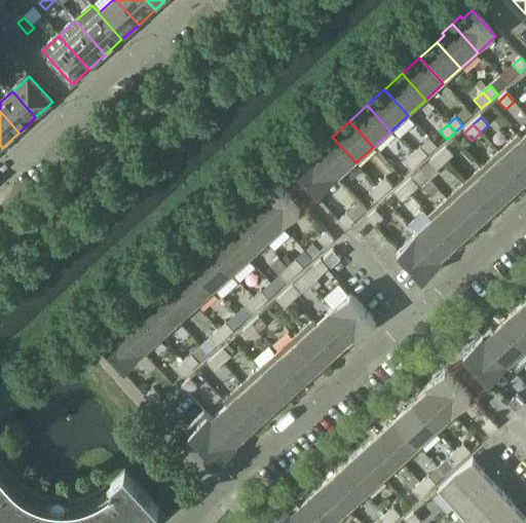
[(322,142),(312,150),(338,179),(355,162),(332,137),(324,144),(322,142)]
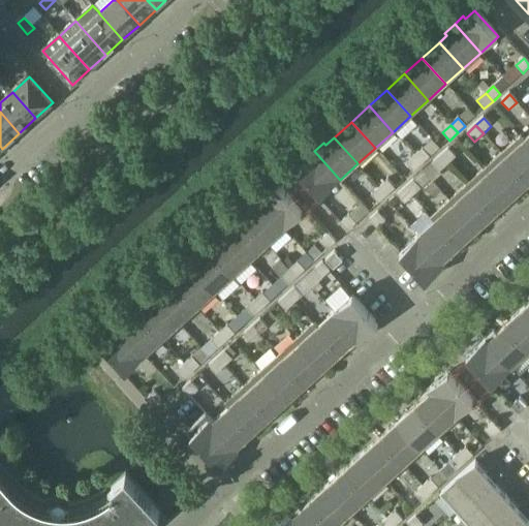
[(528,184),(528,149),(523,143),(524,142),(521,137),(502,154),(528,184)]
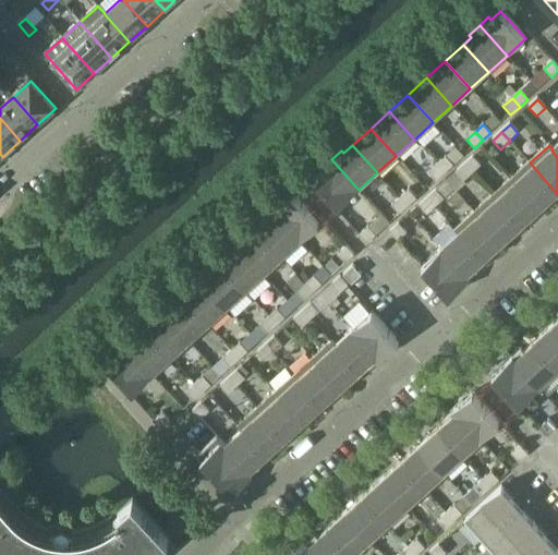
[(446,158),(437,166),(445,175),(453,167),(446,158)]
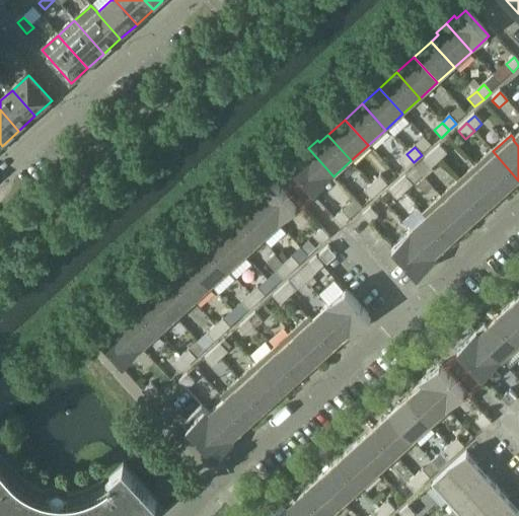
[(440,147),(433,154),(440,162),(447,155),(440,147)]
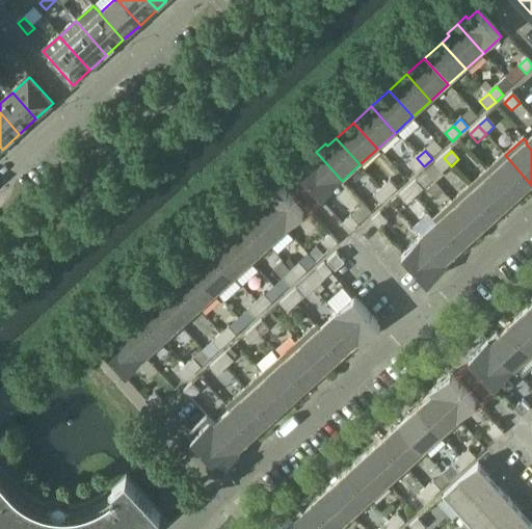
[(341,181),(342,181),(316,152),(307,160),(309,163),(299,170),(323,197),(341,181)]
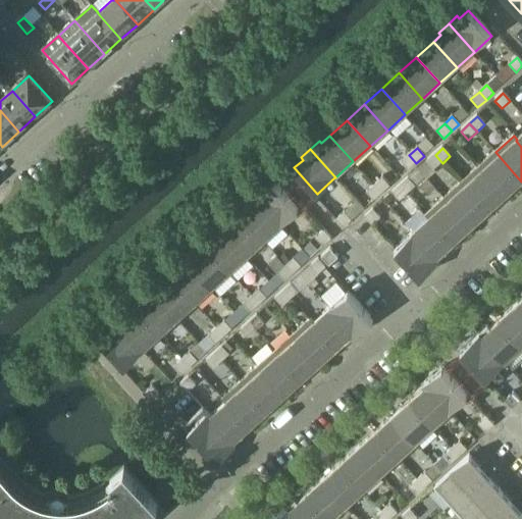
[(505,198),(521,182),(496,152),(478,168),(505,198)]
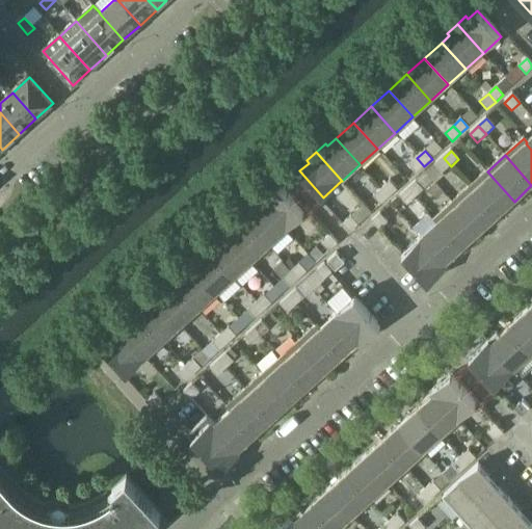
[(408,165),(417,174),(424,166),(417,158),(408,165)]
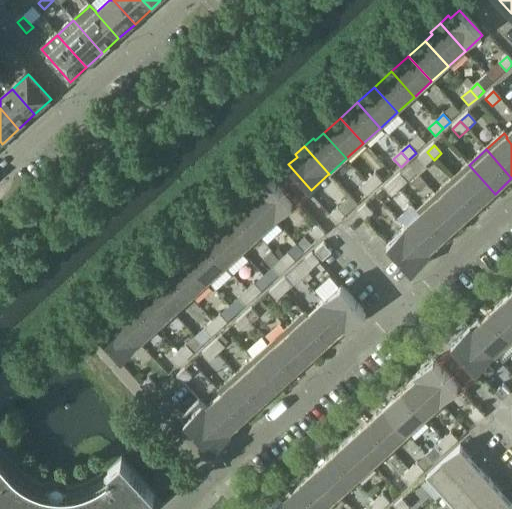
[(426,167),(434,160),(427,152),(419,159),(426,167)]
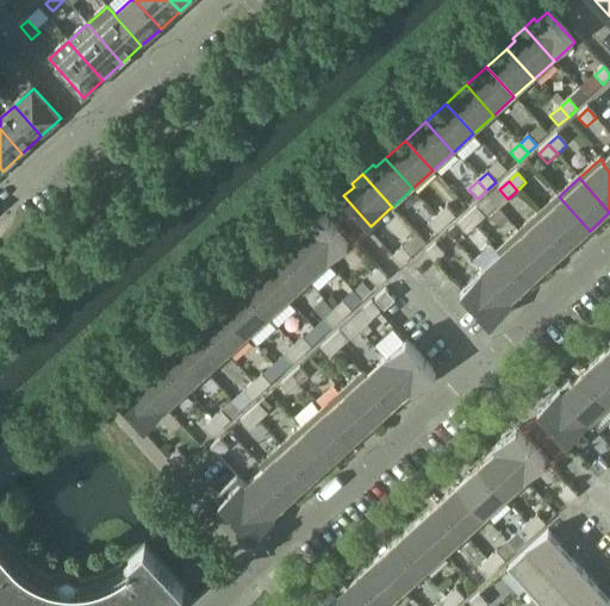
[(570,249),(590,231),(559,197),(539,214),(570,249)]
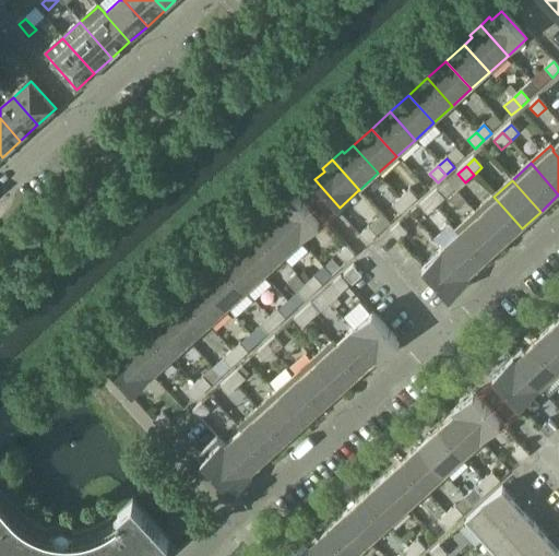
[(409,192),(402,199),(409,208),(417,200),(409,192)]
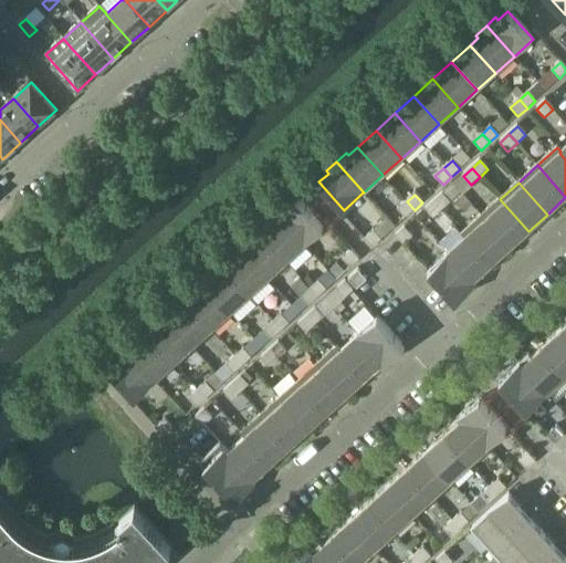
[(435,201),(442,210),(450,202),(442,195),(435,201)]
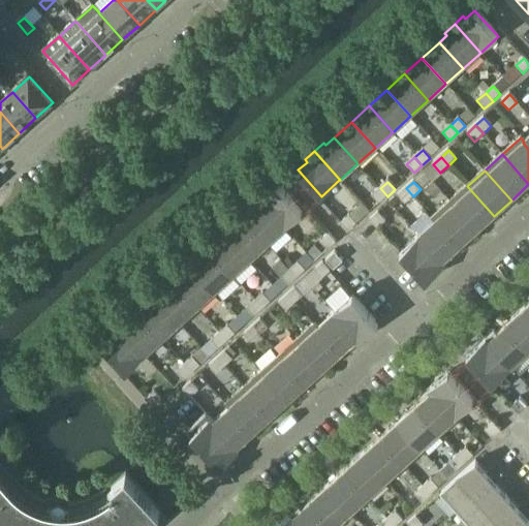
[(477,231),(494,216),(467,186),(449,202),(477,231)]
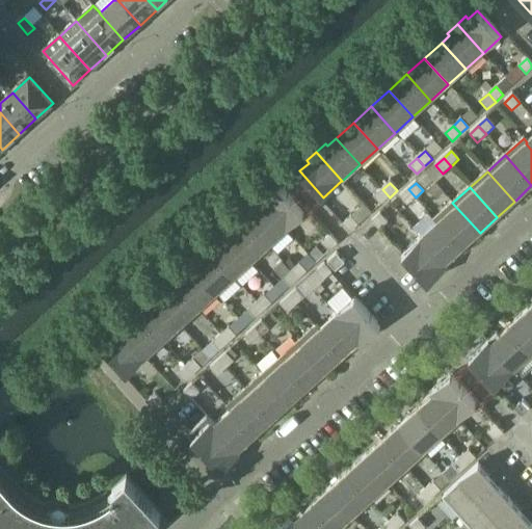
[(269,194),(261,202),(287,231),(304,214),(281,188),(271,196),(269,194)]
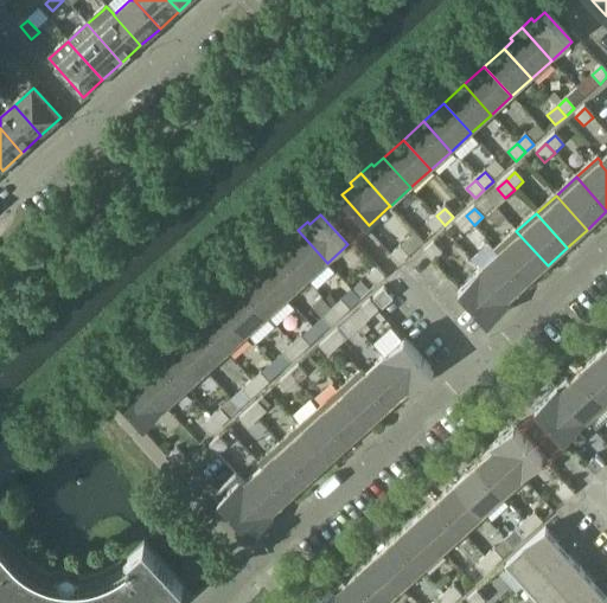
[(445,225),(436,216),(427,225),(435,233),(445,225)]
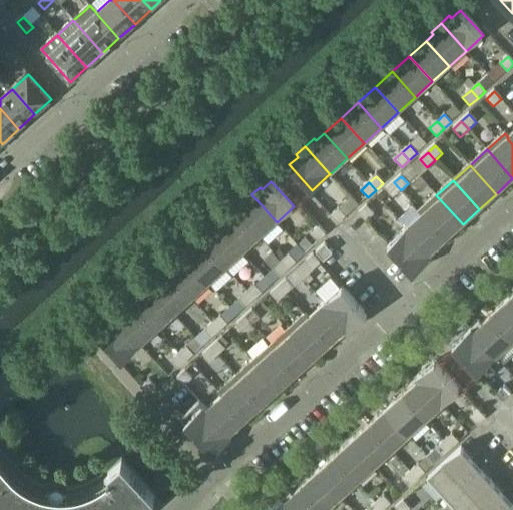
[(393,197),(401,190),(394,182),(386,190),(393,197)]
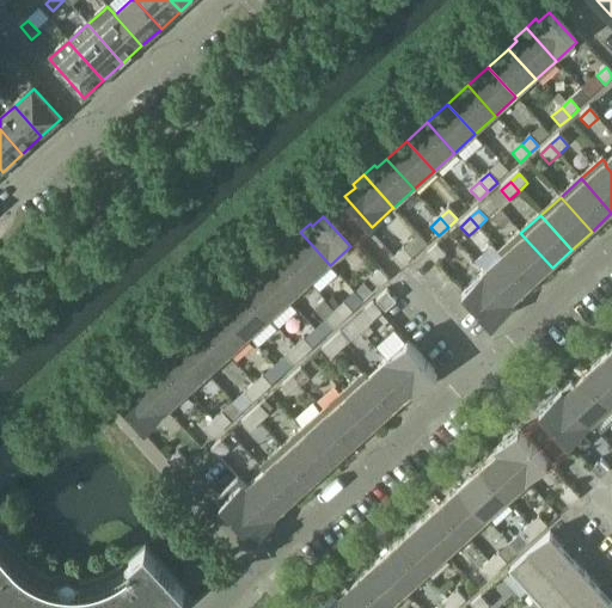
[(310,283),(330,265),(300,232),(288,243),(291,245),(282,253),(310,283)]
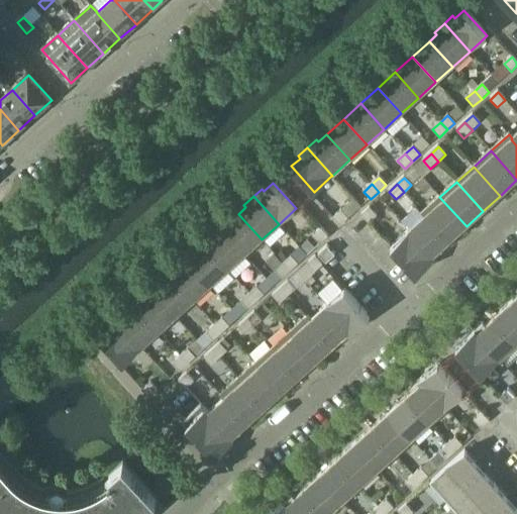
[(449,242),(467,226),(439,197),(421,214),(425,217),(426,216),(449,242)]
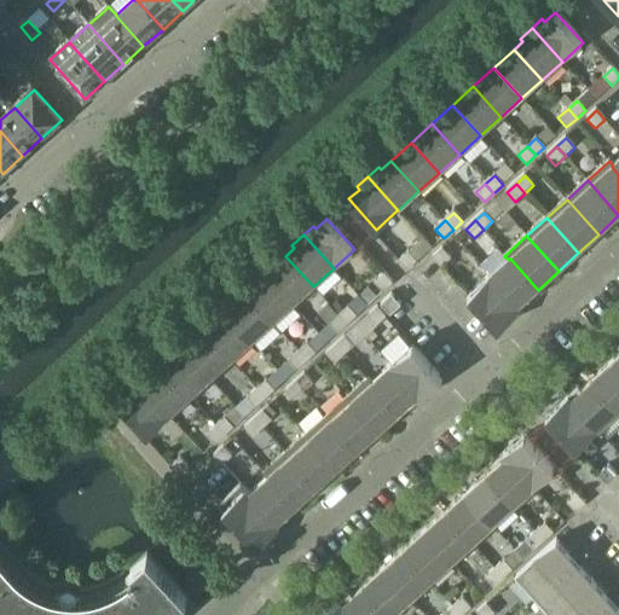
[(443,250),(433,259),(441,267),(451,260),(443,250)]
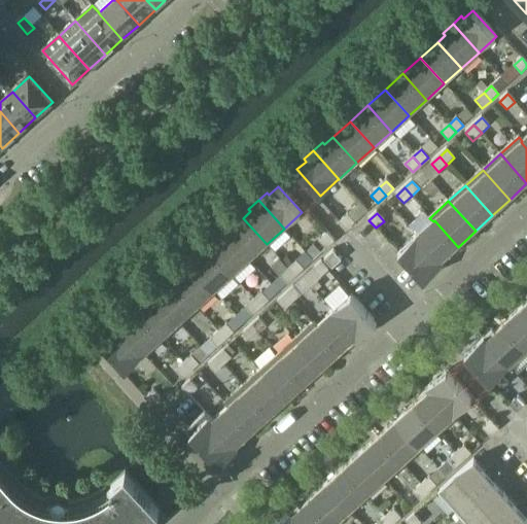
[(355,223),(348,215),(340,222),(347,231),(355,223)]
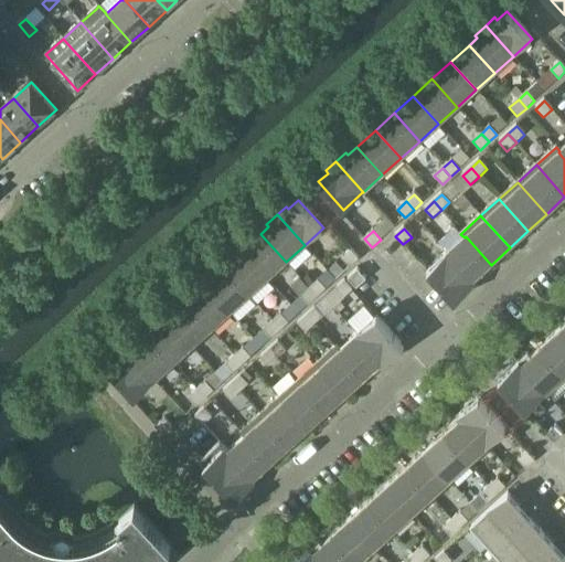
[(260,234),(242,251),(267,278),(286,262),(260,234)]
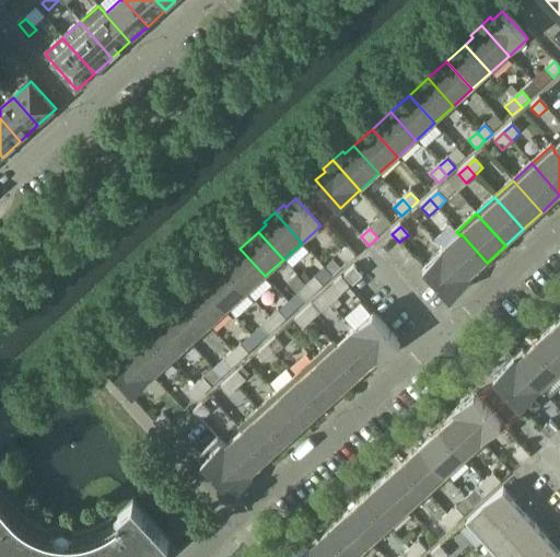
[(462,234),(461,235),(443,252),(470,281),(480,273),(478,270),(487,263),(462,234)]
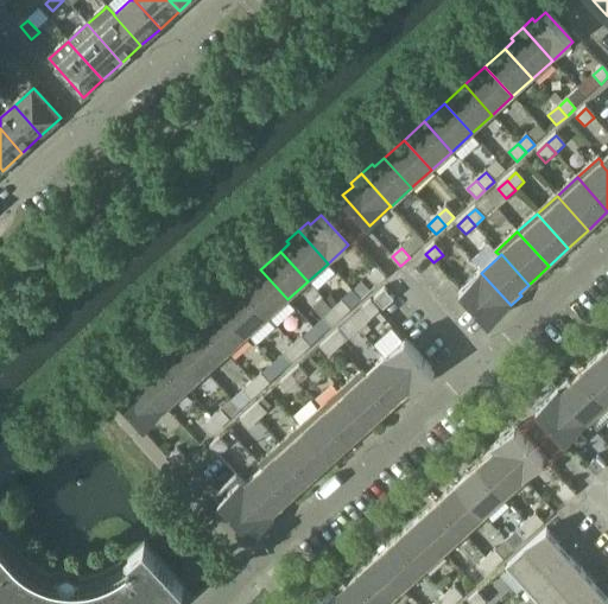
[(240,287),(267,318),(287,299),(260,269),(240,287)]
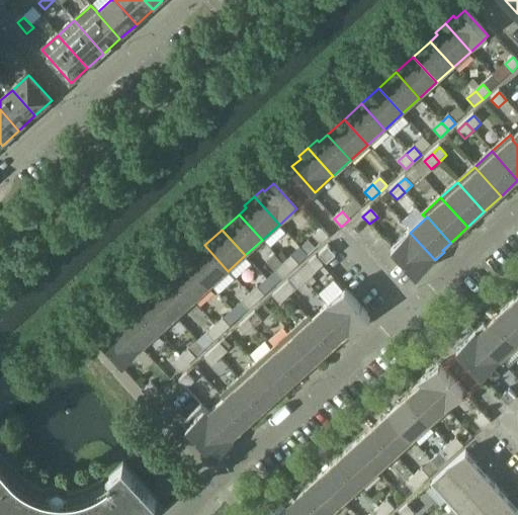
[(321,245),(329,238),(322,230),(314,238),(321,245)]
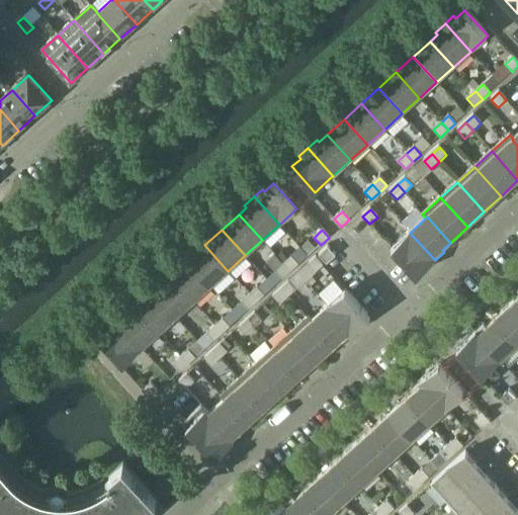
[(426,268),(435,260),(410,233),(392,249),(417,276),(426,268)]
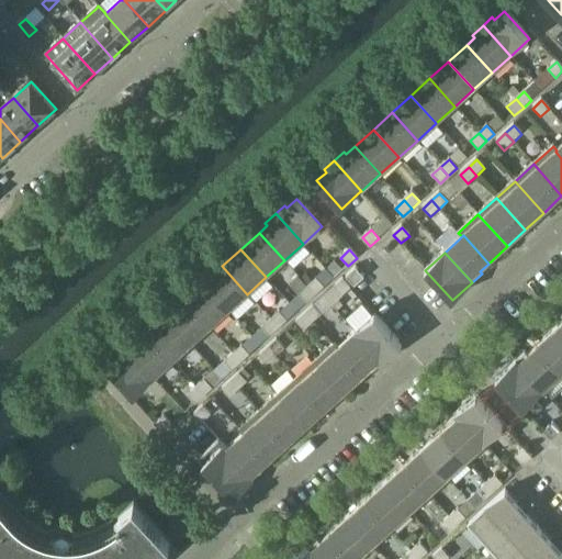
[(222,266),(203,283),(228,311),(247,294),(222,266)]
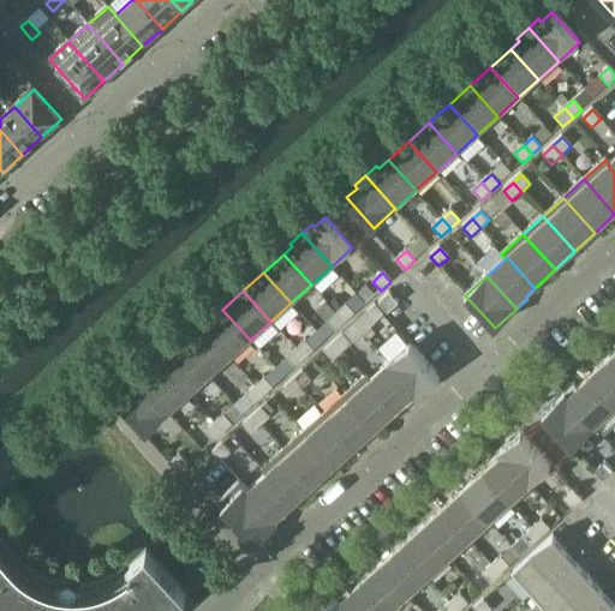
[(399,304),(389,294),(378,304),(388,313),(399,304)]
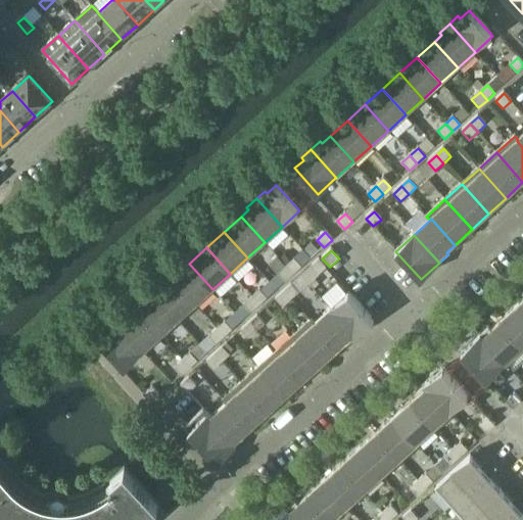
[(294,260),(287,267),(294,275),(301,268),(294,260)]
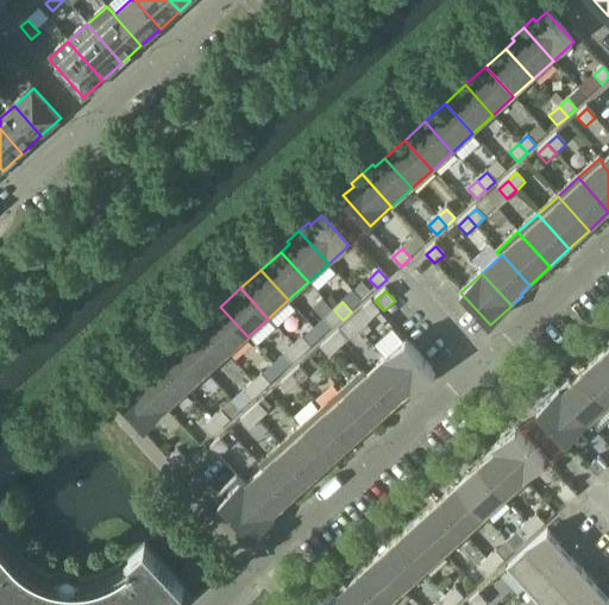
[(371,303),(362,313),(370,321),(380,313),(371,303)]
